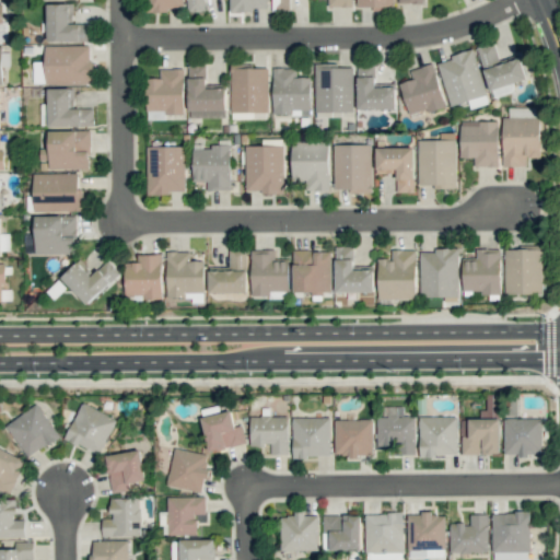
[(146,0),(147,11),(183,11),(182,0),(146,0)]
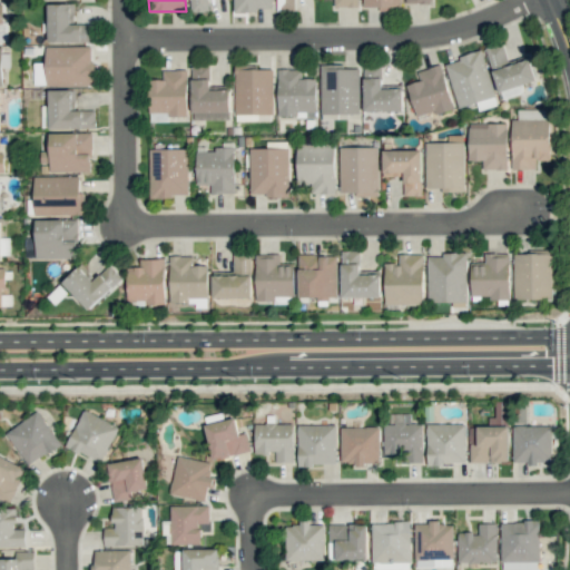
[(190,0),(190,12),(208,11),(208,0),(190,0)]
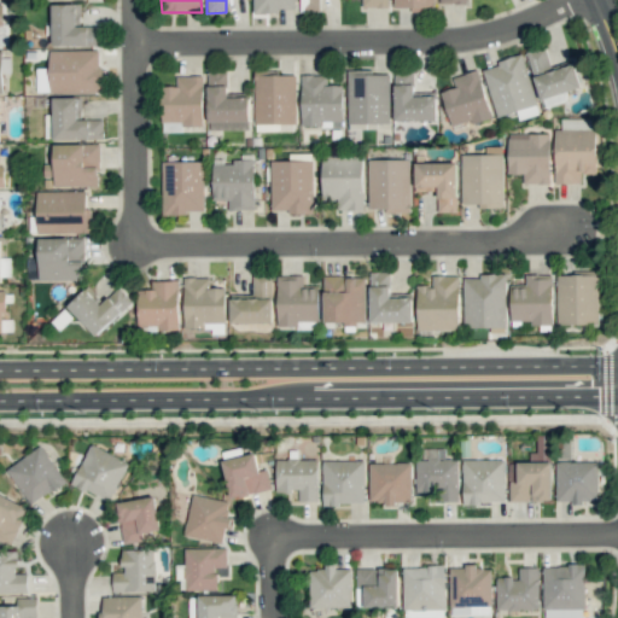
[(252,0),(254,11),(295,11),(295,0),(252,0)]
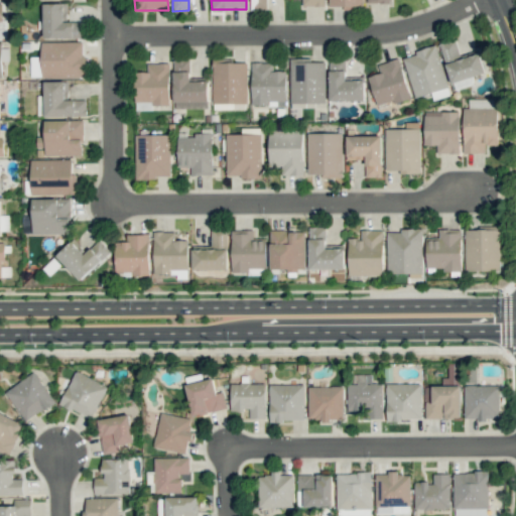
[(249,0),(250,9),(266,9),(266,0),(249,0)]
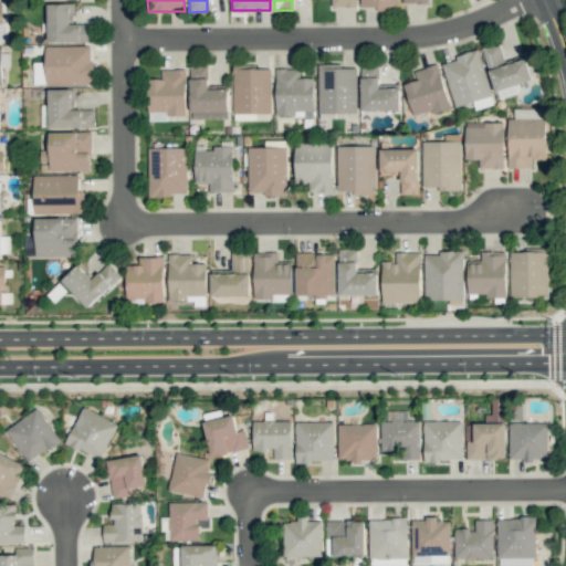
[(73,3),(48,3),(48,41),(91,42),(92,24),(73,23),(73,3)]
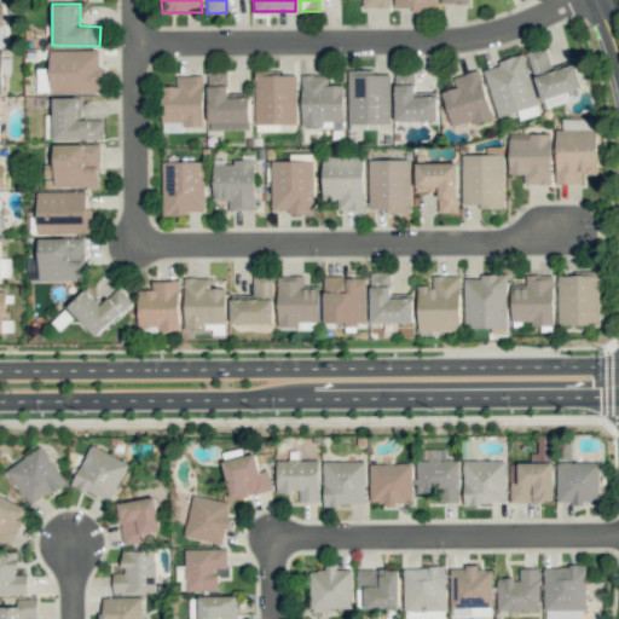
[(583,90),(574,64),(553,70),(545,47),(527,52),(542,102),(583,90)]
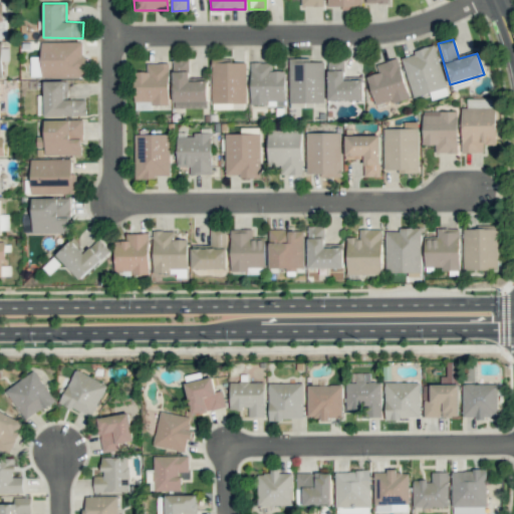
[(83,41),(41,42),(41,77),(84,76),(83,41)]
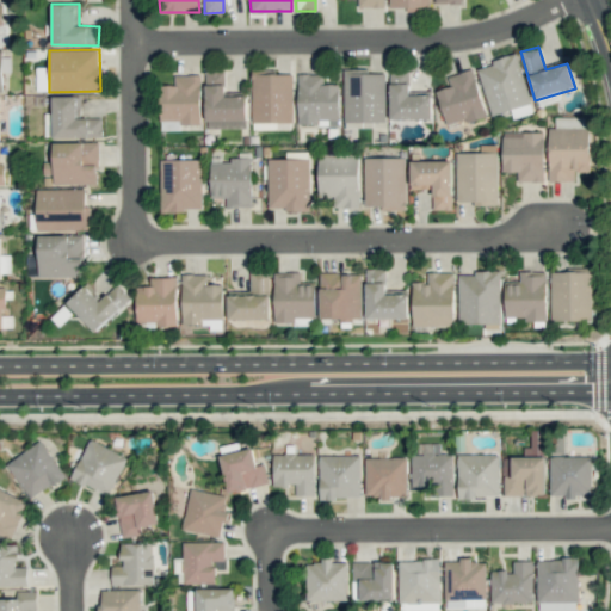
[(491,115),(530,104),(517,55),(477,66),(491,115)]
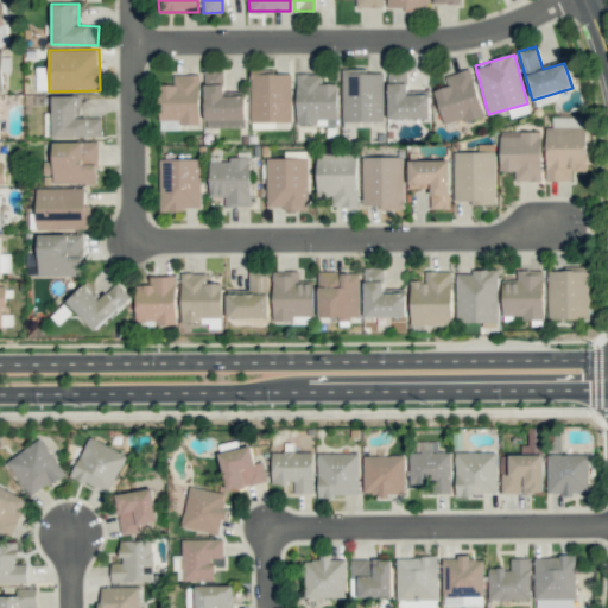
[(342,121),(384,121),(382,73),(367,73),(367,68),(342,68),(342,121)]
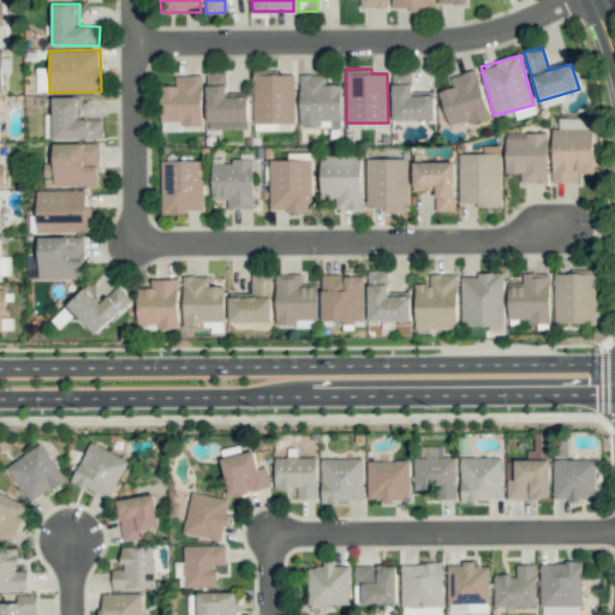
[(489,118),(476,70),(449,77),(453,88),(440,91),(448,125),(469,120),(470,123),(489,118)]
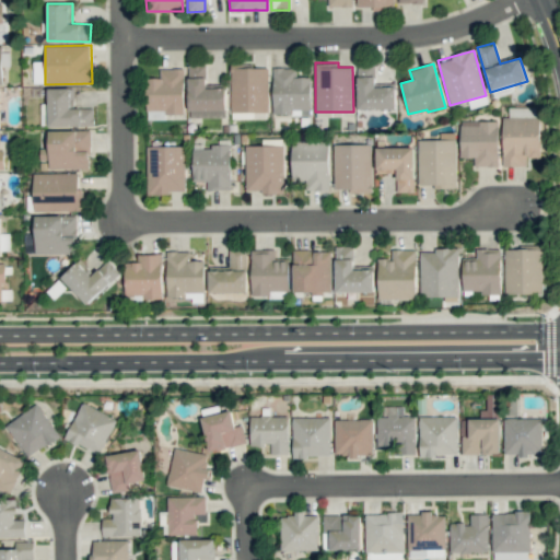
[(225,88),(206,88),(206,65),(188,66),(189,118),(225,117),(225,88)]
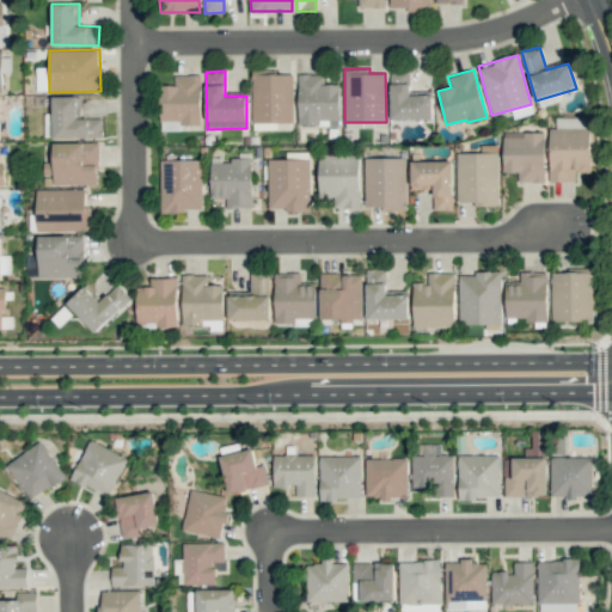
[(293,73),(252,72),(252,122),(293,122),(293,73)]
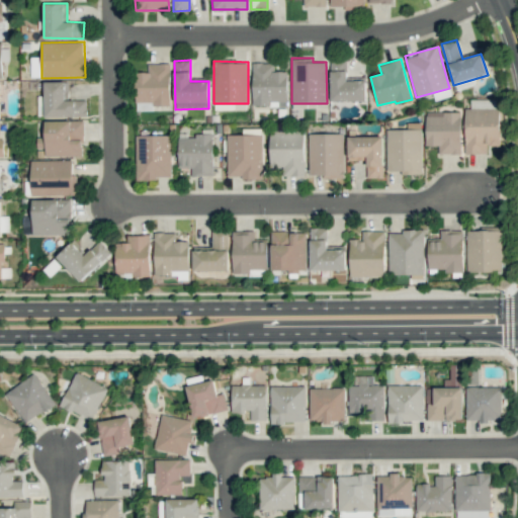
[(347,80),(347,62),(330,62),(331,101),(366,100),(365,80),(347,80)]
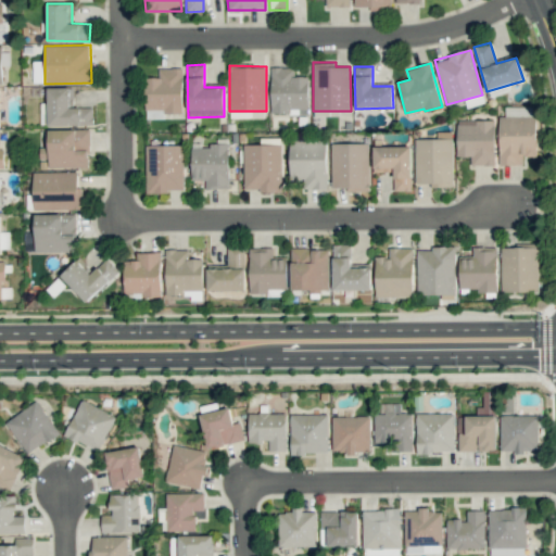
[(308,77),(294,77),(294,68),(272,67),(270,113),(308,114),(308,77)]
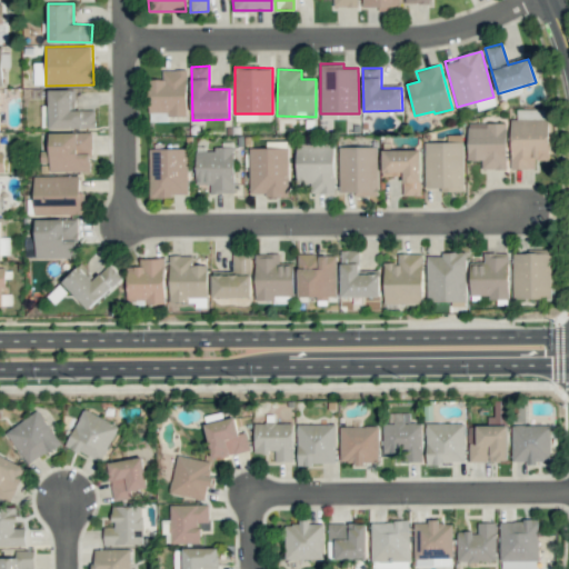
[(187,113),(187,70),(161,70),(161,79),(148,79),(149,115),(187,113)]
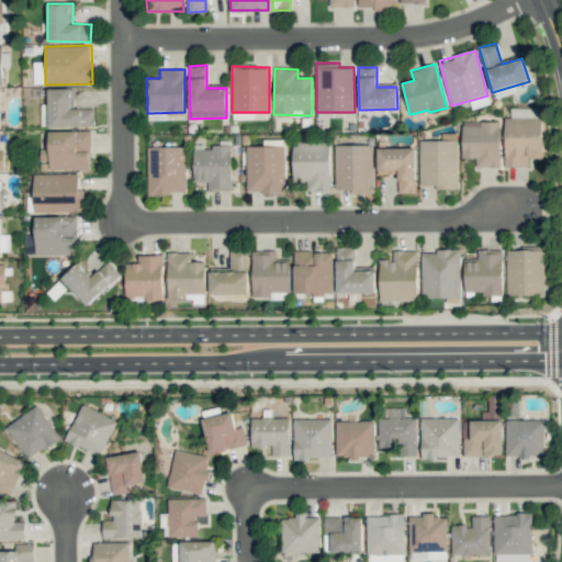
[(93,126),(93,109),(74,109),(72,89),(48,89),(48,104),(42,104),(42,127),(93,126)]
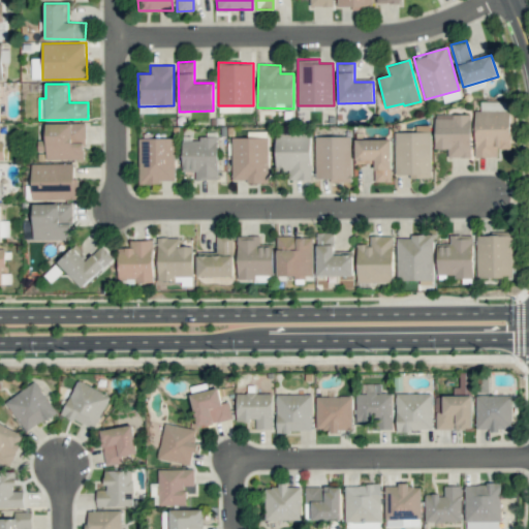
[(474,111),(475,157),(498,156),(498,149),(511,149),(510,110),(474,111)]
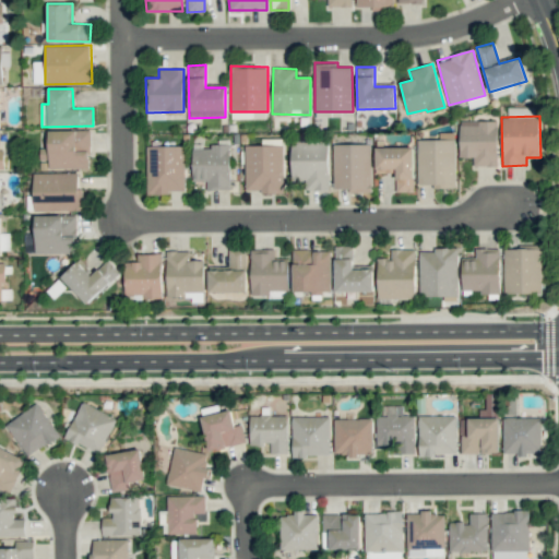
[(497,120),(460,121),(460,157),(473,157),(474,166),(498,166),(497,120)]
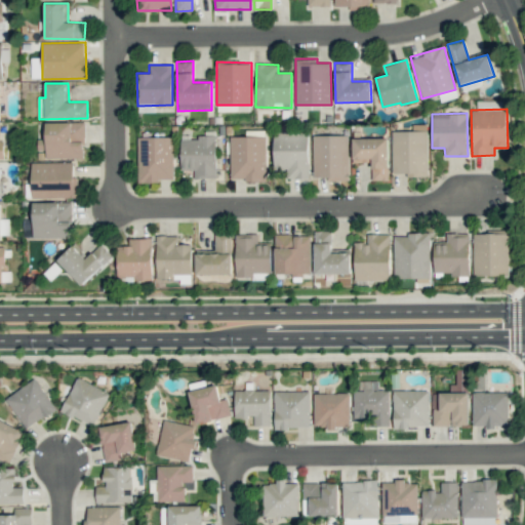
[(84,122),(46,122),(45,139),(37,139),(37,158),(84,159),(84,122)]
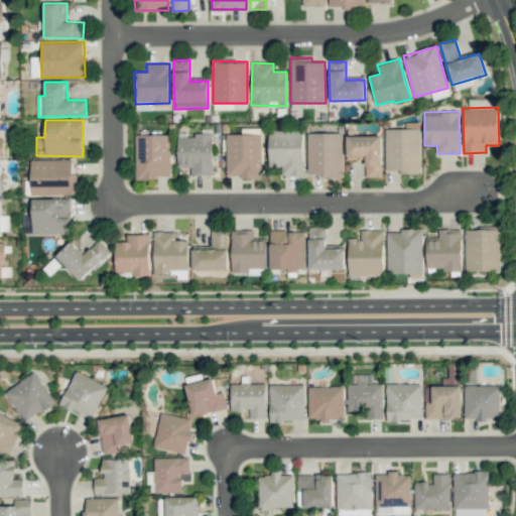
[(420,172),(420,129),(385,129),(385,169),(399,169),(399,173),(420,172)]
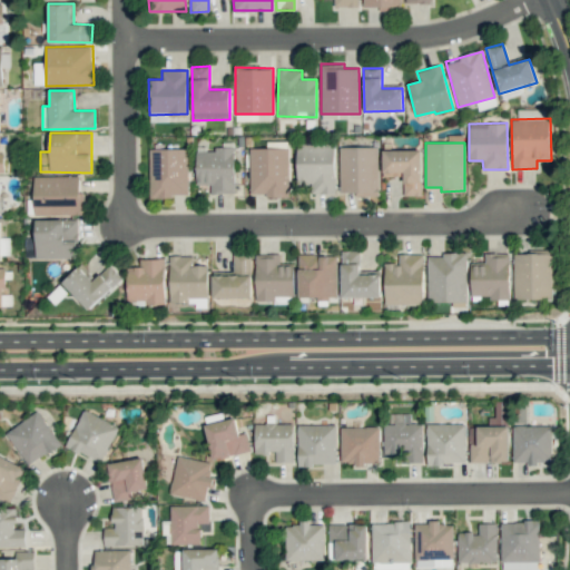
[(296,183),(312,183),(312,194),(334,194),(335,145),(297,144),(296,183)]
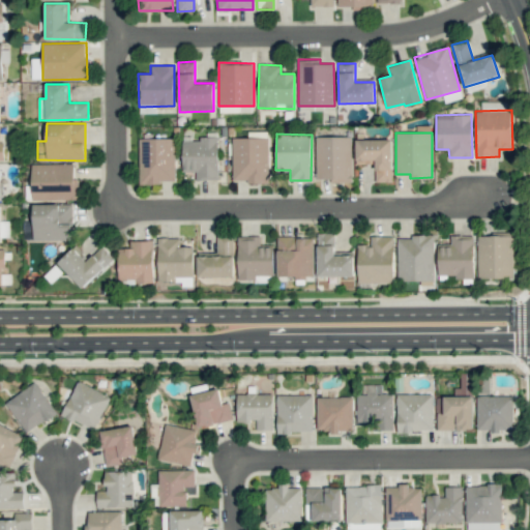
[(316,137),(316,178),(329,178),(329,182),(352,182),(351,136),(316,137)]
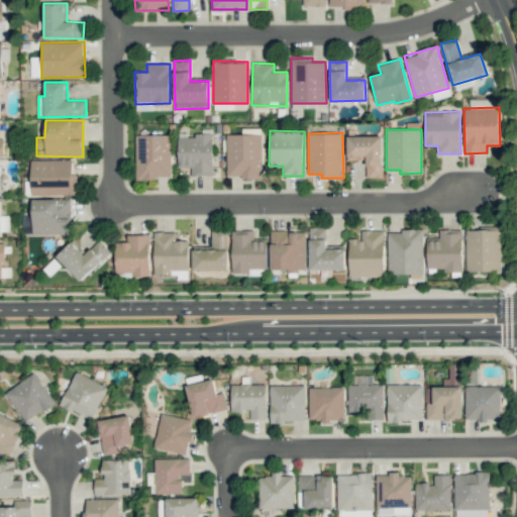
[(226,134),(227,178),(263,177),(262,133),(226,134)]
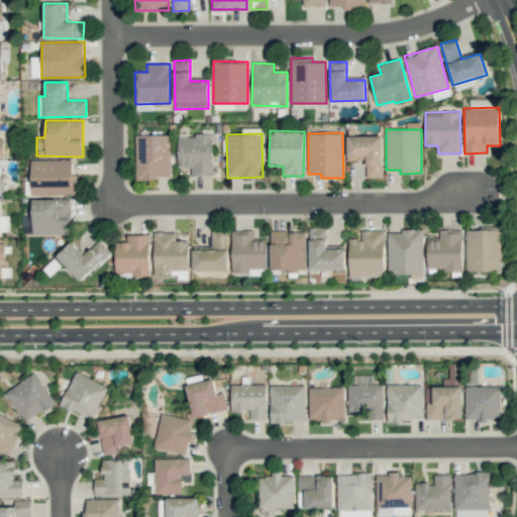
[(135,179),(171,178),(171,134),(135,135),(135,179)]
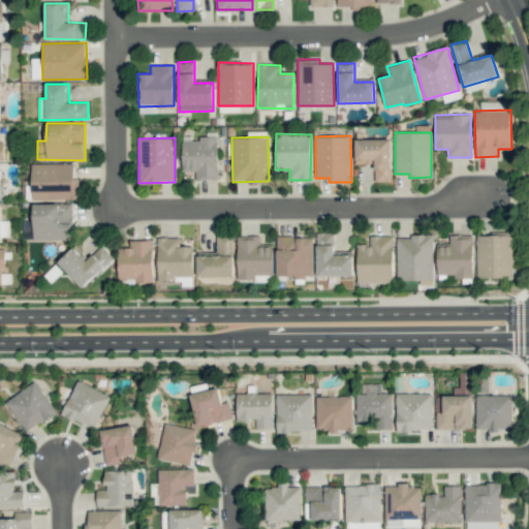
[(217,137),(182,138),(183,172),(195,170),(195,180),(218,179),(217,137)]
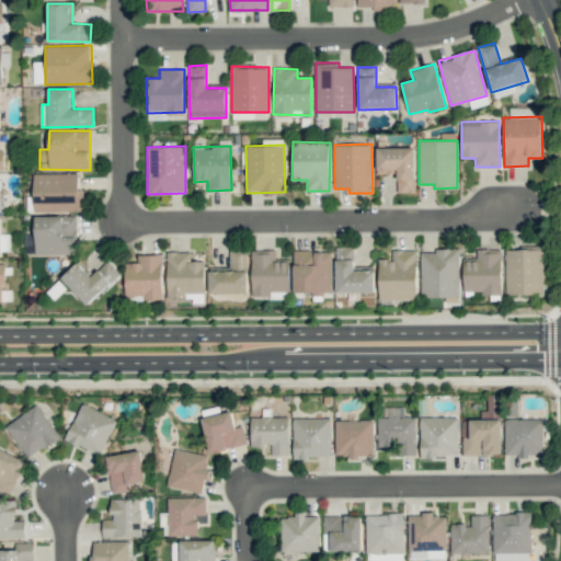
[(414,193),(415,148),(377,147),(376,173),(397,173),(397,193),(414,193)]
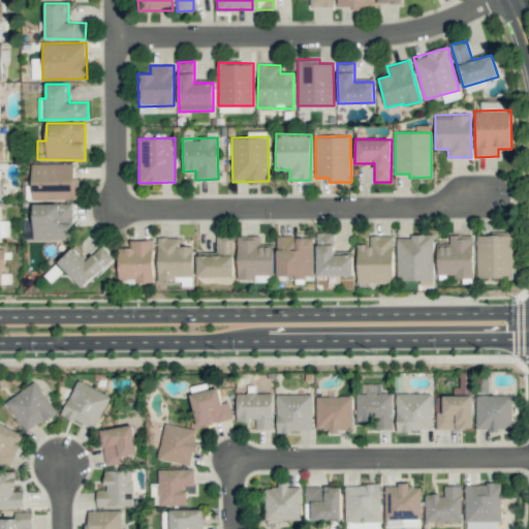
[(75,163),(31,163),(32,200),(76,199),(75,163)]
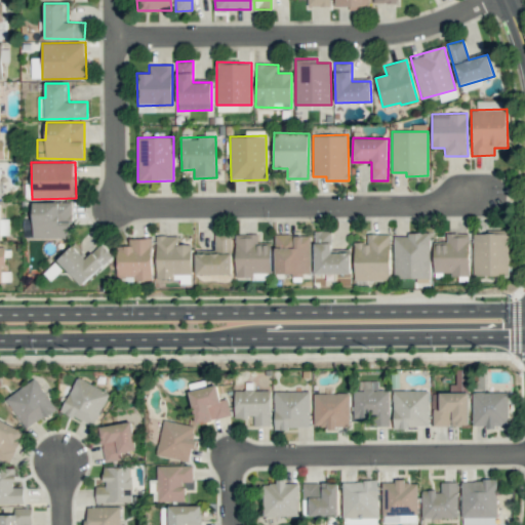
[(34,239),(72,238),(71,202),(33,202),(34,239)]
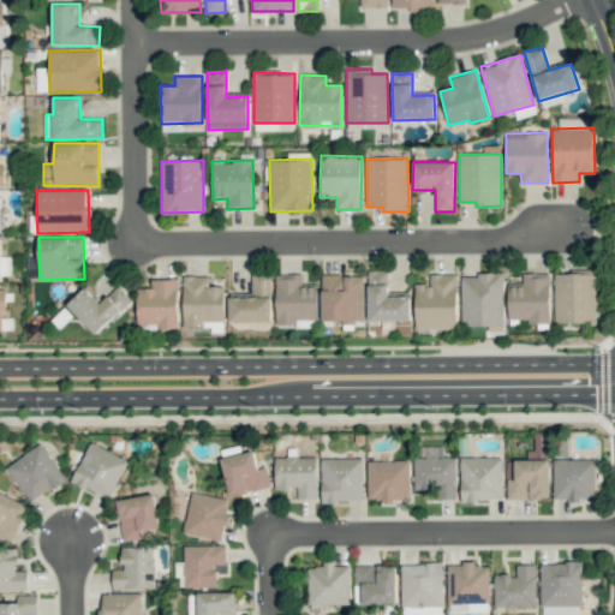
[(388,270),(369,270),(368,320),(410,321),(411,294),(387,293),(388,270)]
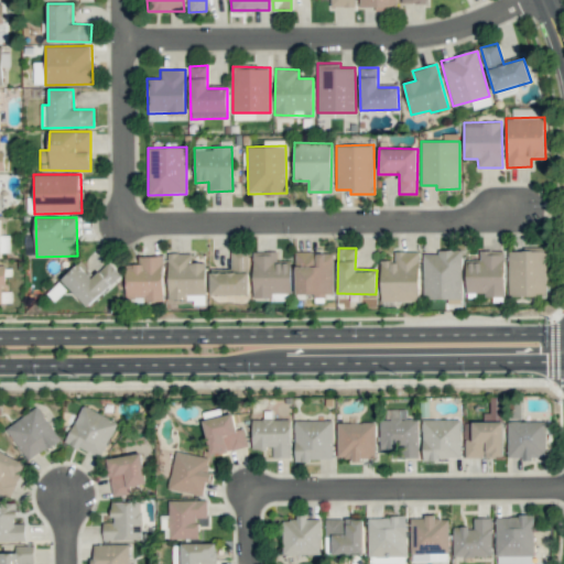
[(209,271),(210,295),(249,294),(248,249),(230,250),(230,270),(209,271)]
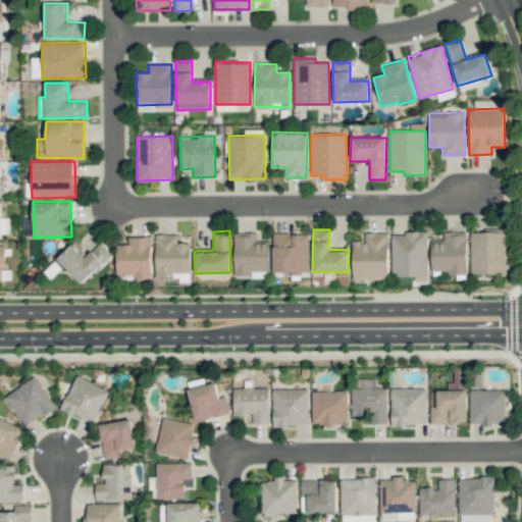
[(431,241),(430,272),(466,273),(467,231),(444,231),(444,242),(431,241)]
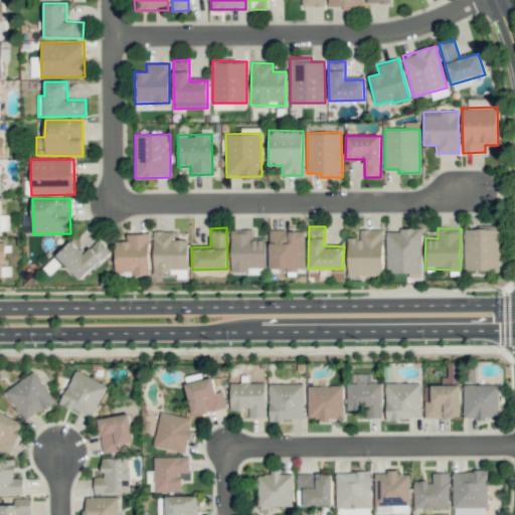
[(498,270),(499,229),(464,228),(464,270),(498,270)]
